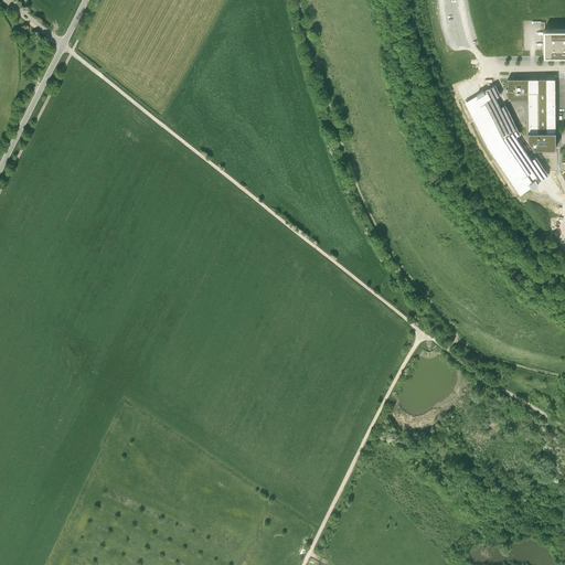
[(564,55),(564,29),(543,30),(544,56),(564,55)]
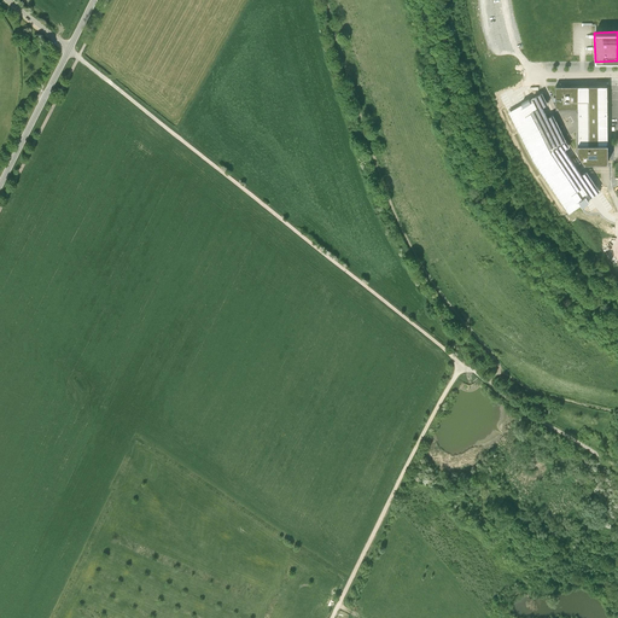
[(577,109),(578,144),(607,144),(607,86),(593,86),(566,86),(555,86),(555,109),(577,109)]
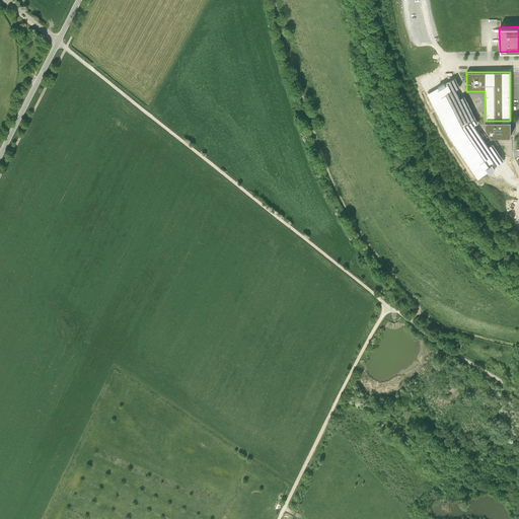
[(478,123),(475,118),(464,96),(460,98),(455,89),(460,87),(455,77),(438,86),(434,88),(427,92),(448,136),(477,178),(488,171),(489,172),(495,168),(494,167),(498,164),(504,160),(495,146),(493,143),(489,146),(474,126),(478,123)]
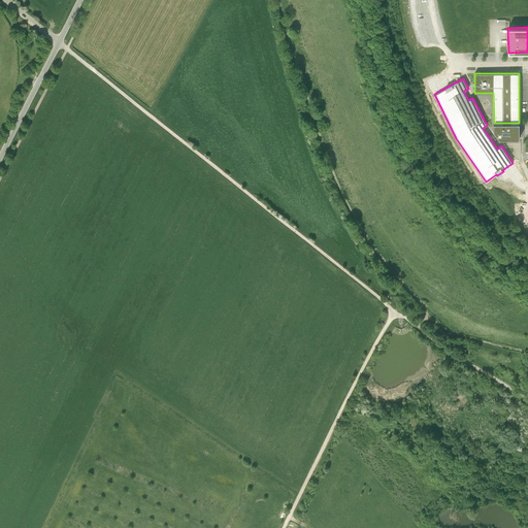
[(483,111),(490,108),(486,99),(479,101),(483,111)]
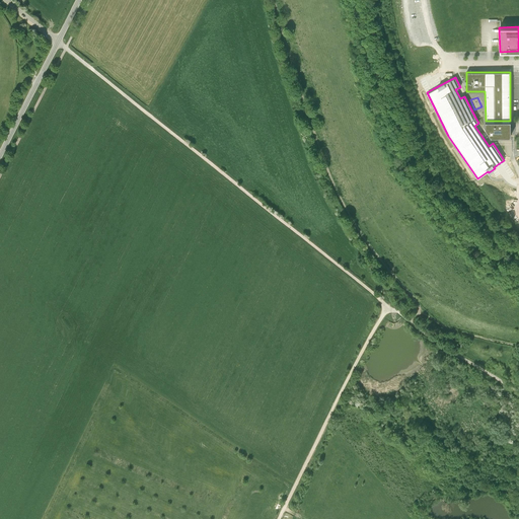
[(510,121),(486,121),(486,128),(491,137),(511,136),(510,130),(512,130),(512,129),(512,128),(510,127),(510,121)]
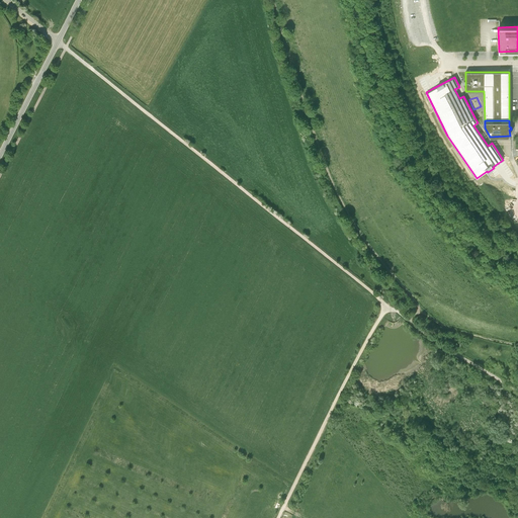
All buildings are outlined.
